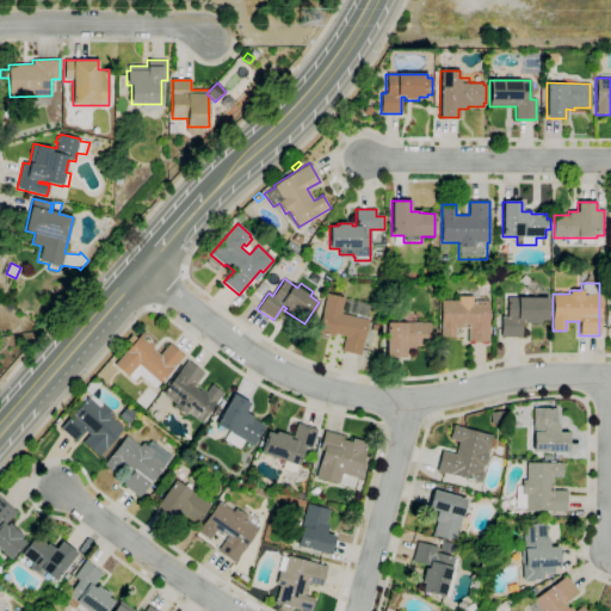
[(359,356),(341,351),(345,337),(334,334),(334,338),(316,333),(326,294),(370,303),(366,320),(368,320),(359,356)]
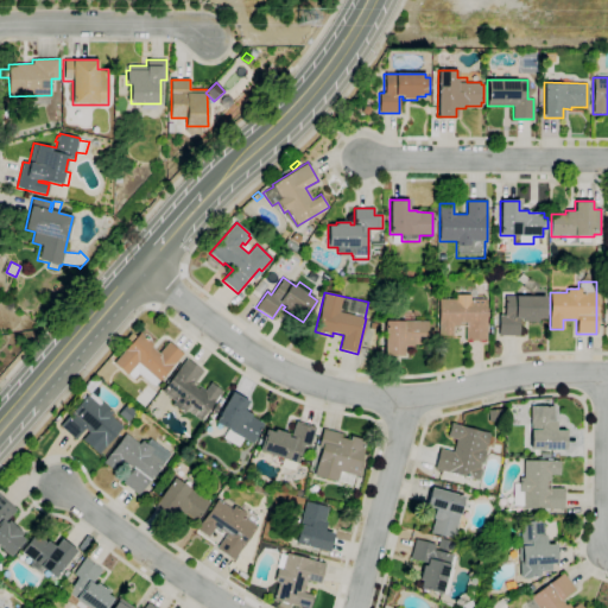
[(486,340),(464,340),(464,327),(453,327),(453,336),(437,335),(438,299),(455,299),(455,295),(470,295),(470,299),(486,299),(486,340)]
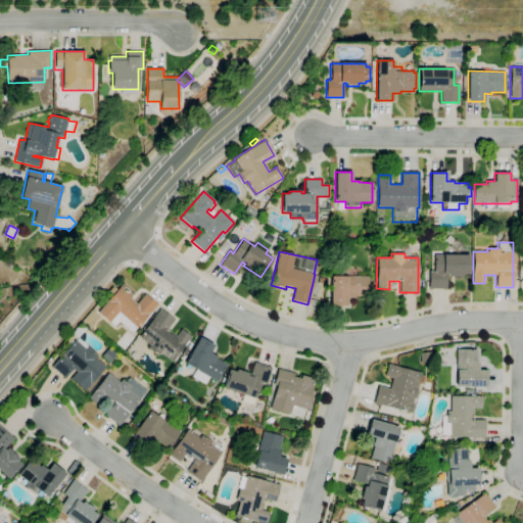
[(429,288),(430,270),(434,270),(434,254),(469,255),(469,274),(462,274),(462,277),(448,277),(448,274),(446,274),(446,288),(429,288)]
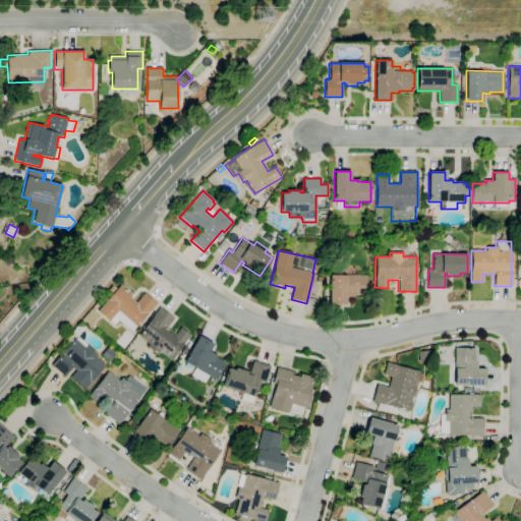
[(346,305),(329,304),(329,275),(366,275),(366,295),(354,295),(354,297),(346,297),(346,305)]
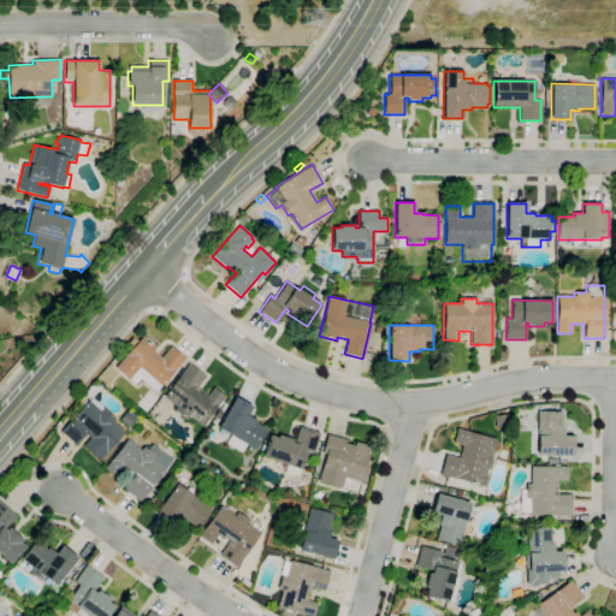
[(157,392),(140,378),(135,385),(116,368),(132,348),(128,344),(134,338),(137,342),(142,337),(154,348),(152,350),(160,357),(171,347),(184,357),(157,392)]
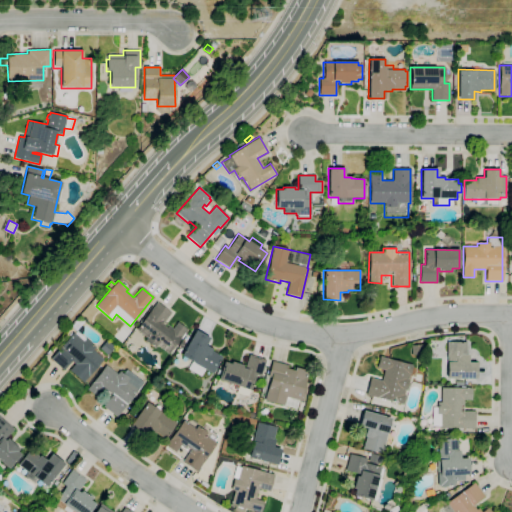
[(168,354),(156,345),(154,348),(145,341),(147,338),(136,330),(139,325),(138,324),(143,316),(145,317),(157,302),(171,312),(163,322),(172,329),(177,322),(186,329),(184,332),(185,333),(181,339),(180,338),(168,354)]
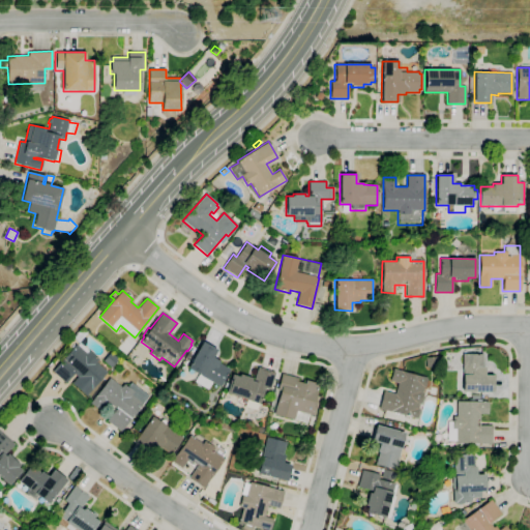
[(202,342),(216,350),(212,357),(219,361),(218,362),(229,369),(219,386),(186,369),(202,342)]
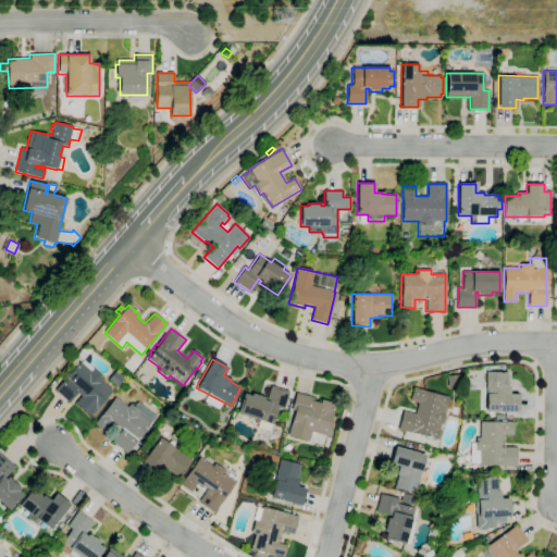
[(90,416),(75,403),(81,396),(76,393),(69,403),(54,390),(79,362),(90,372),(94,368),(103,378),(100,381),(112,392),(111,393),(114,395),(110,399),(107,397),(90,416)]
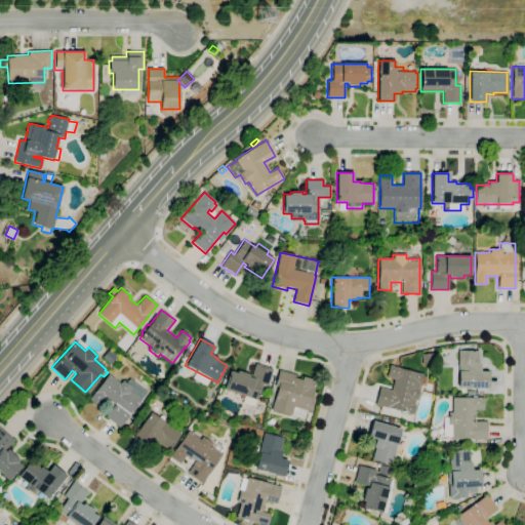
[(188,358),(184,355),(187,349),(192,352),(188,358)]
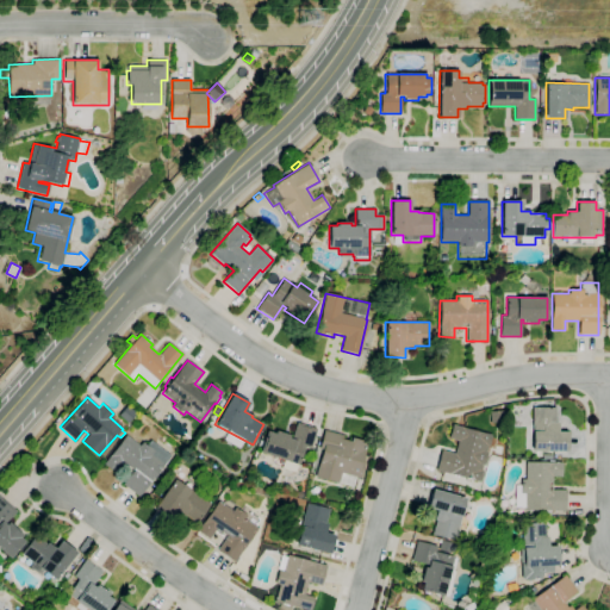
[(567,452),(531,450),(531,408),(555,408),(555,422),(558,422),(558,431),(567,431),(567,452)]
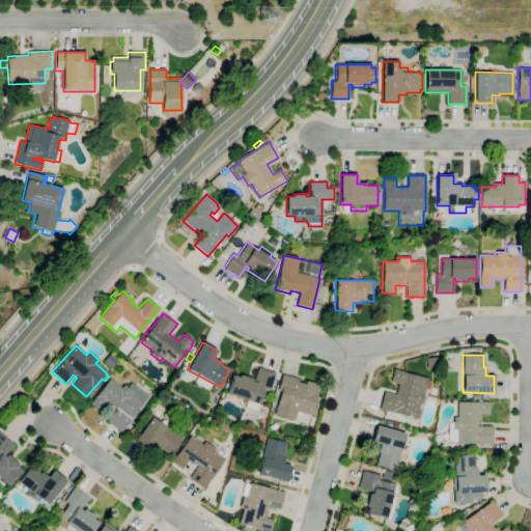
[(110,366),(105,362),(109,356),(115,361),(110,366)]
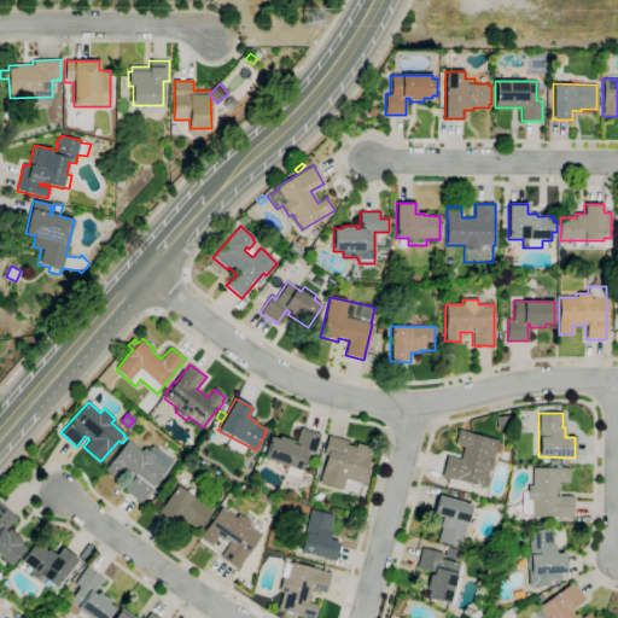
[(298,478),(285,474),(287,467),(263,459),(270,437),(278,439),(279,436),(292,441),(292,443),(295,444),(301,429),(320,435),(314,454),(309,453),(302,471),(301,471),(298,478)]
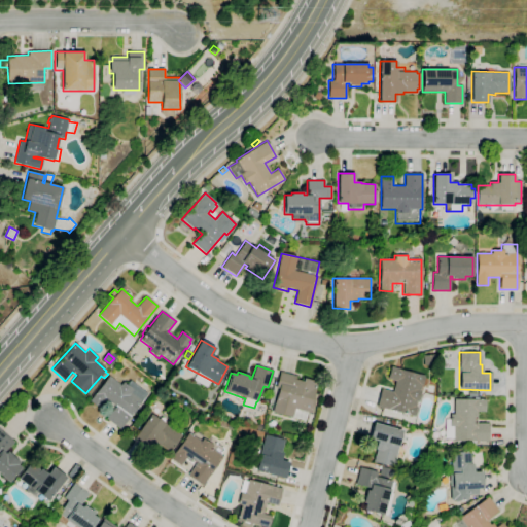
[(414,417),(376,407),(381,389),(392,392),(395,381),(387,379),(390,366),(424,376),(422,385),(421,385),(420,390),(421,390),(418,402),(417,401),(415,407),(417,407),(414,417)]
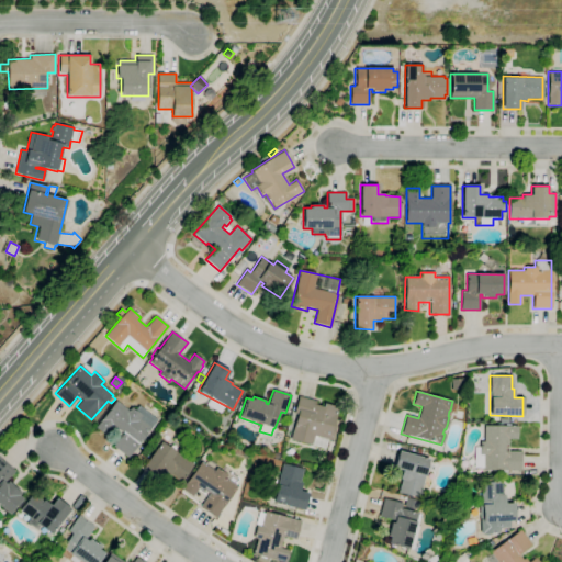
[(324,449),(289,439),(296,415),(293,414),(299,396),(315,402),(315,404),(322,406),(323,403),(337,407),(333,424),(336,424),(332,441),(327,439),(324,449)]
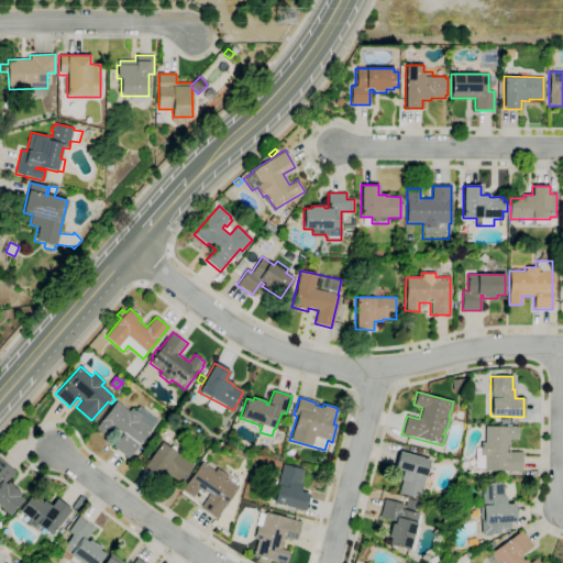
[(128,459),(112,446),(120,437),(111,429),(106,437),(95,429),(116,401),(128,411),(131,407),(142,416),(139,419),(151,429),(144,437),(145,438),(142,443),(141,442),(128,459)]
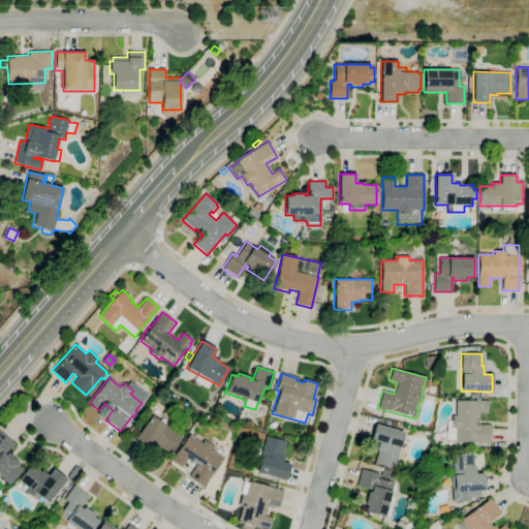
[(455,442),(455,440),(445,440),(446,422),(452,422),(452,415),(455,415),(455,401),(487,401),(487,413),(478,413),(478,425),(491,425),(491,443),(455,442)]
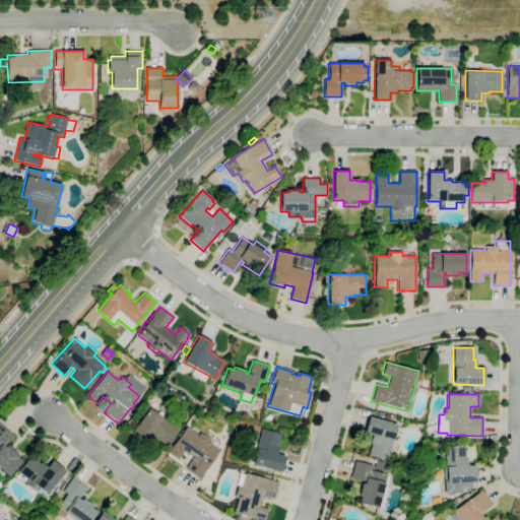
[(167,446),(156,440),(153,444),(145,439),(143,442),(130,433),(148,408),(179,430),(167,446)]
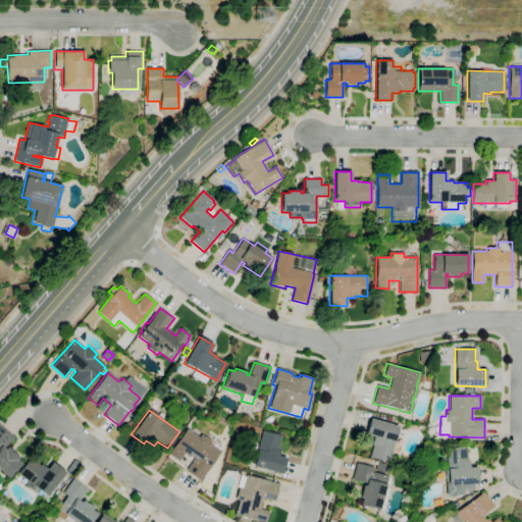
[(388,463),(369,458),(373,445),(371,445),(373,436),(366,434),(370,419),(385,422),(386,416),(392,417),(389,424),(399,426),(388,463)]
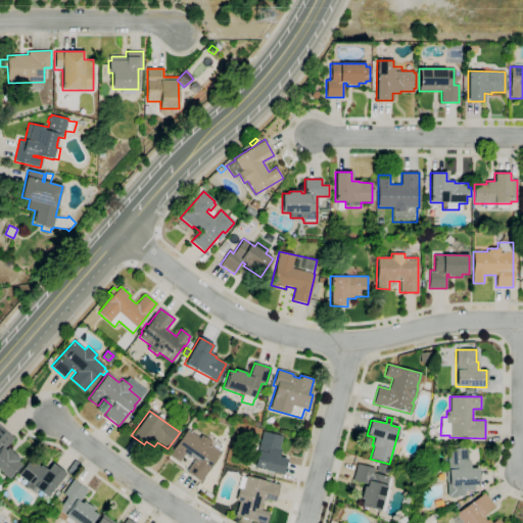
[(6,479),(0,473),(0,426),(13,438),(4,449),(6,450),(8,449),(17,458),(15,460),(21,464),(8,478),(7,478),(6,479)]
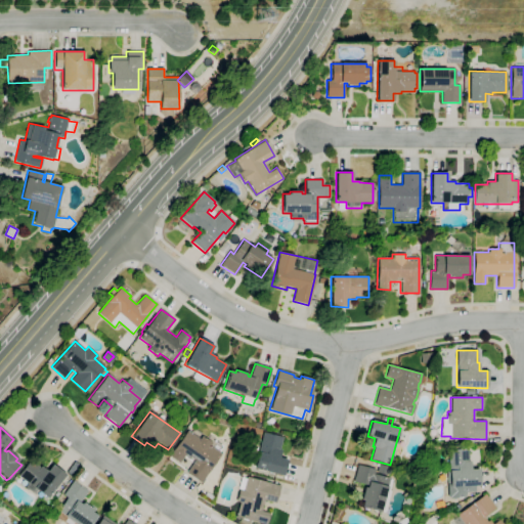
[(201,483),(186,472),(192,463),(183,456),(179,464),(168,455),(187,430),(200,439),(202,435),(211,442),(209,446),(221,454),(201,483)]
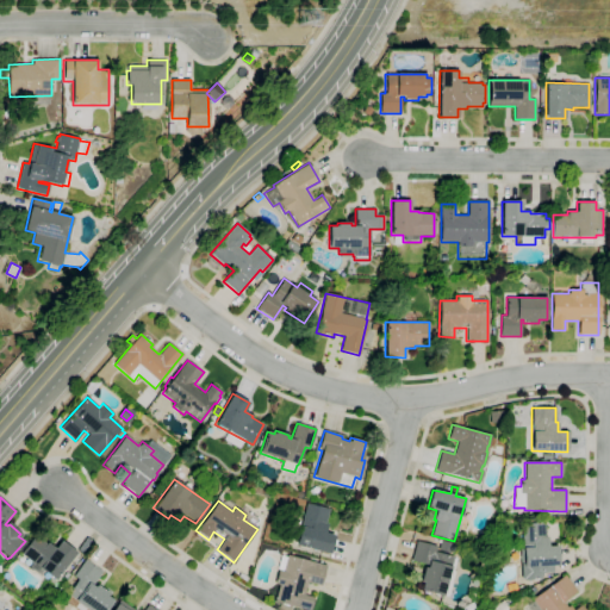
[(329,554),(294,545),(306,503),(328,509),(324,524),(327,524),(324,533),(334,535),(329,554)]
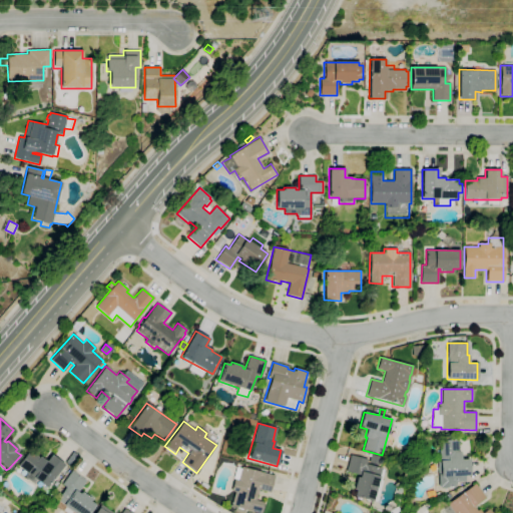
[(440,488),(440,487),(438,487),(437,461),(440,461),(438,441),(457,440),(458,452),(460,452),(461,459),(469,459),(470,476),(465,476),(465,481),(455,482),(455,486),(454,486),(454,487),(440,488)]
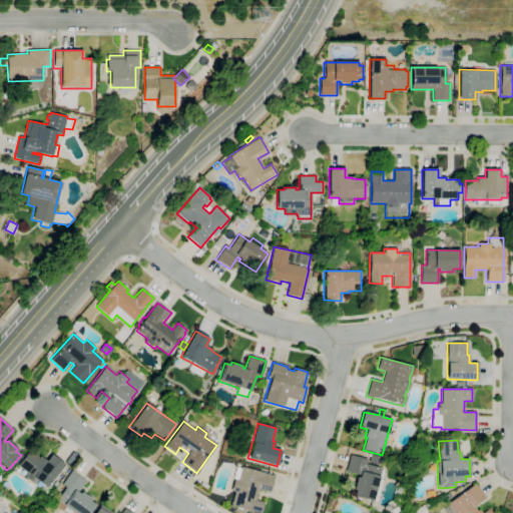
[(47,487),(37,480),(34,484),(24,477),(27,473),(17,465),(28,450),(39,458),(40,456),(46,461),(51,454),(64,465),(47,487)]
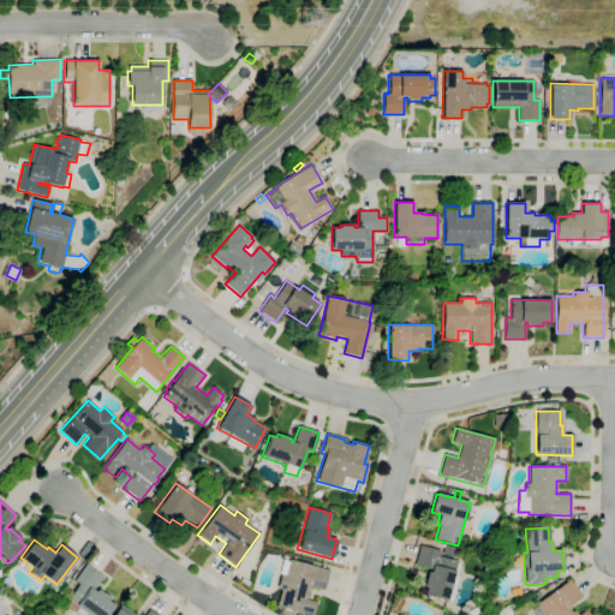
[(84,557),(78,554),(88,542),(93,547),(84,557)]
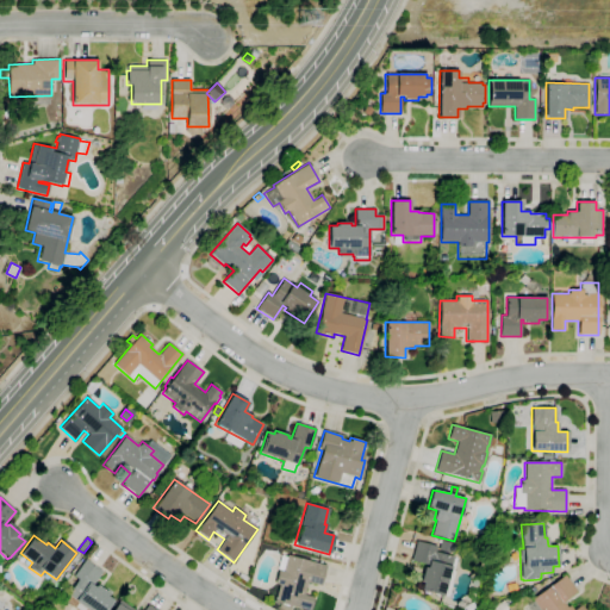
[(443,596),(422,590),(423,583),(421,582),(425,564),(412,560),(417,541),(436,546),(435,552),(439,552),(441,541),(454,545),(452,556),(453,556),(443,596)]
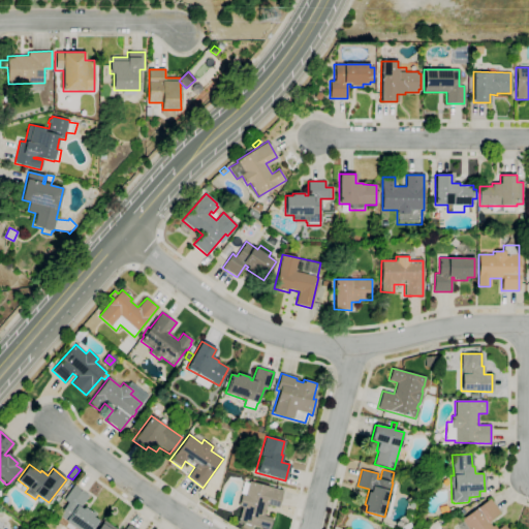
[(269,528),(265,528),(238,522),(242,507),(238,506),(241,494),(240,494),(244,481),(248,483),(248,481),(282,490),(278,507),(266,504),(263,516),(272,518),(269,528)]
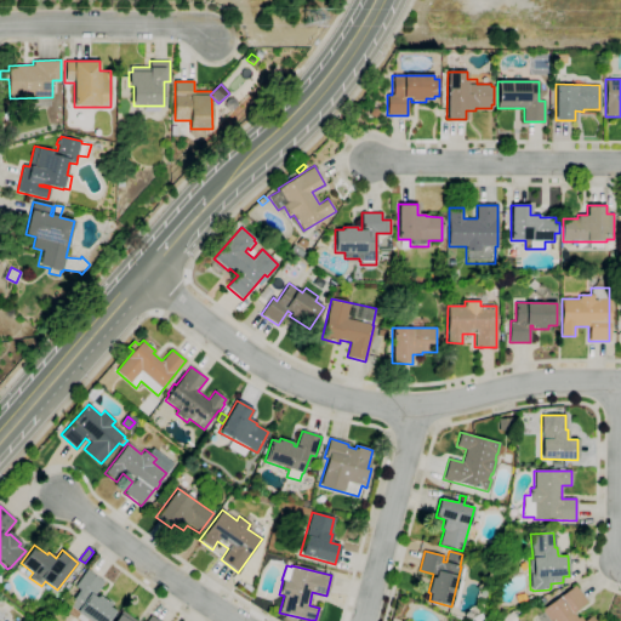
[(78,620),(67,613),(70,607),(68,605),(79,590),(74,586),(86,569),(103,582),(93,596),(96,598),(98,596),(110,604),(109,607),(117,611),(114,615),(114,616),(109,620),(78,620)]
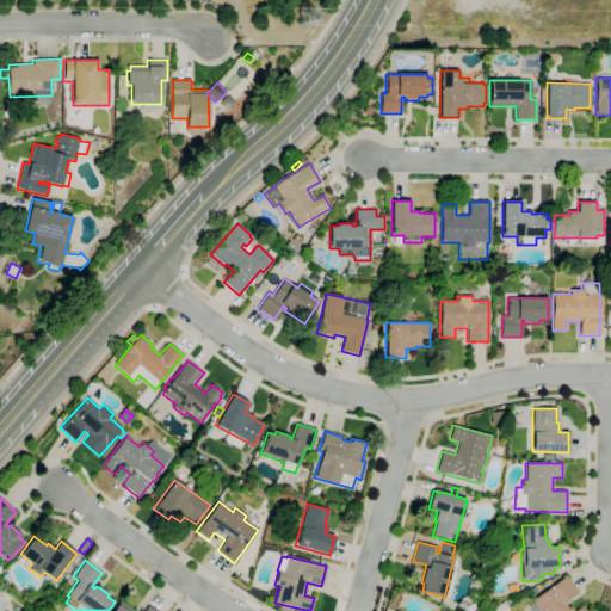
[(245,584),(238,578),(240,573),(248,579),(245,584)]
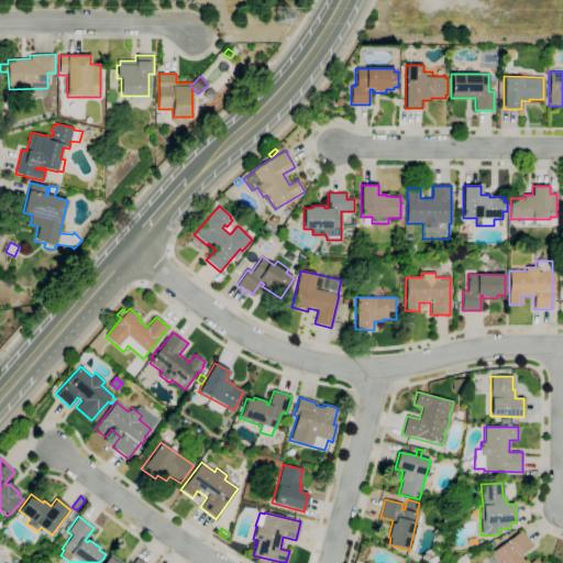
[(489,562),(486,559),(492,555),(490,553),(521,530),(532,547),(520,556),(523,561),(526,559),(529,562),(536,558),(540,562),(489,562)]
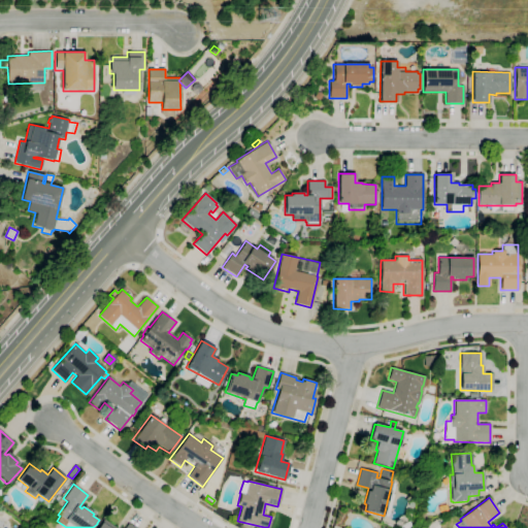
[(459,515),(456,510),(462,506),(465,510),(459,515)]
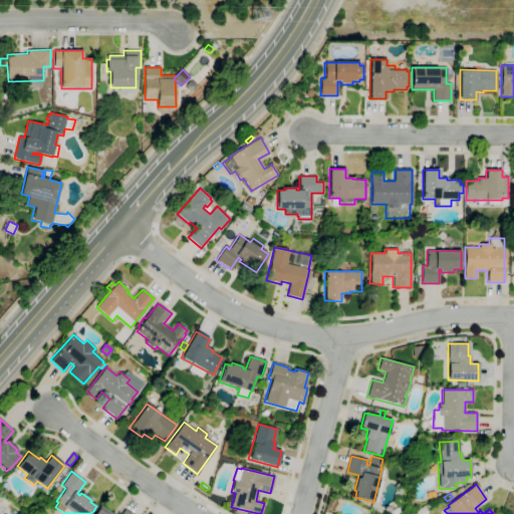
[(423,513),(420,508),(427,504),(428,505),(429,504),(429,503),(438,499),(439,502),(433,505),(435,508),(423,513)]
